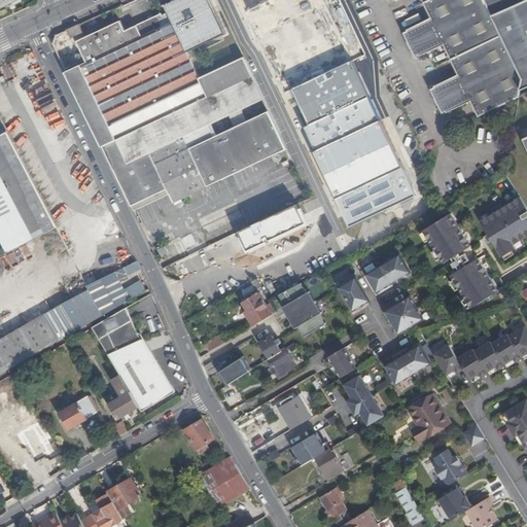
[(167,10),(186,50),(225,32),(209,0),(174,0),(165,5),(167,10)]
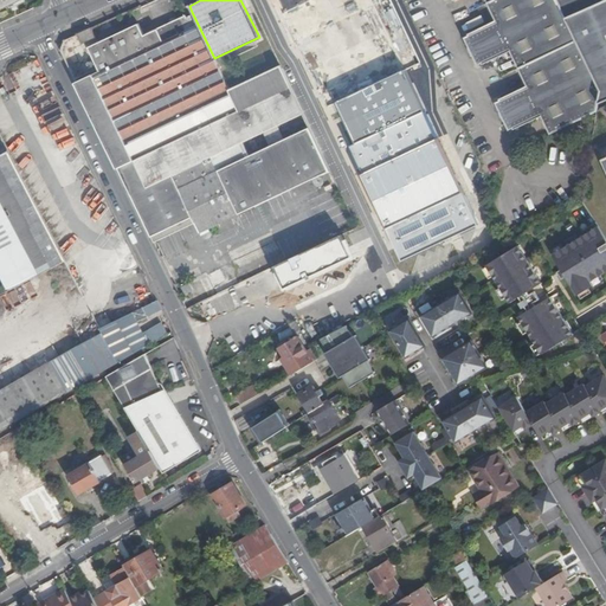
[(309,0),(281,0),(287,11),(309,0)]
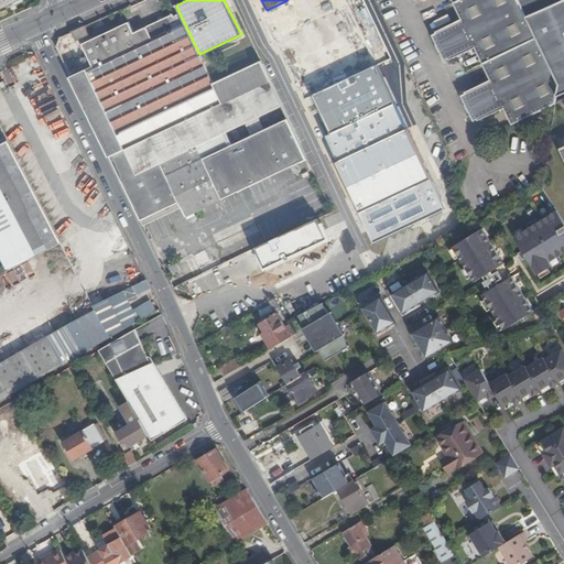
[(555,95),(557,84),(517,0),(452,0),(461,19),(435,31),(435,32),(435,33),(434,34),(435,38),(433,39),(434,41),(436,46),(437,50),(441,55),(443,54),(444,55),(445,58),(446,58),(447,57),(447,58),(448,60),(474,47),(489,80),(463,91),(464,93),(464,94),(462,95),(464,99),(462,100),(463,102),(464,107),(465,110),(468,114),(469,116),(472,116),(474,120),(475,119),(476,119),(476,120),(502,108),(510,126),(554,105),(555,95)]
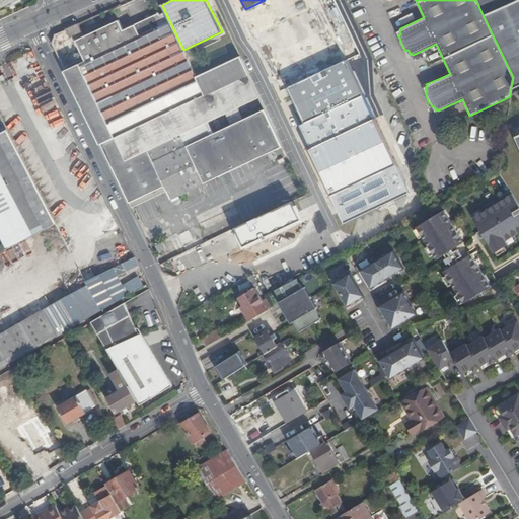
[(518,0),(475,0),(513,77),(511,87),(518,83),(518,0)]
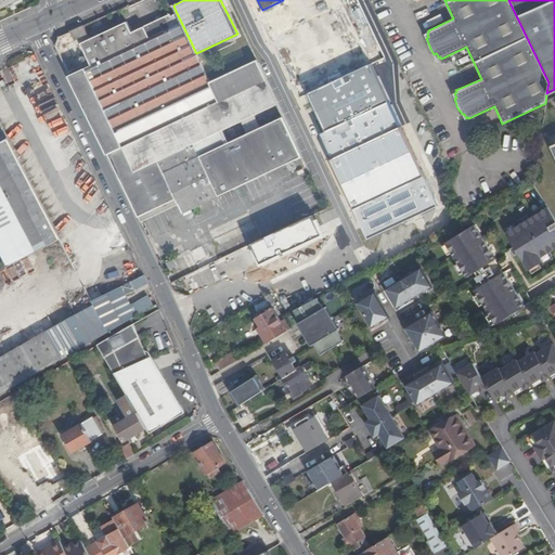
[(98,134),(138,218),(176,199),(183,215),(222,195),(220,190),(228,185),(259,170),(286,157),(289,164),(302,157),(285,120),(256,60),(209,81),(196,53),(176,11),(169,14),(168,12),(130,29),(126,18),(79,41),(89,61),(76,66),(64,42),(55,47),(66,69),(98,134)]
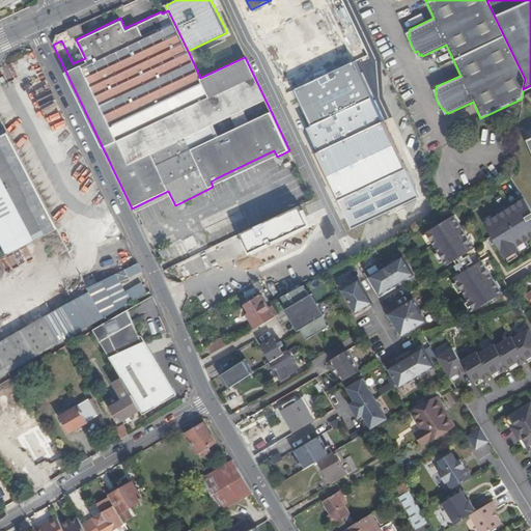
[(307,128),(354,226),(418,196),(356,61),(295,90),(311,126),(307,128)]
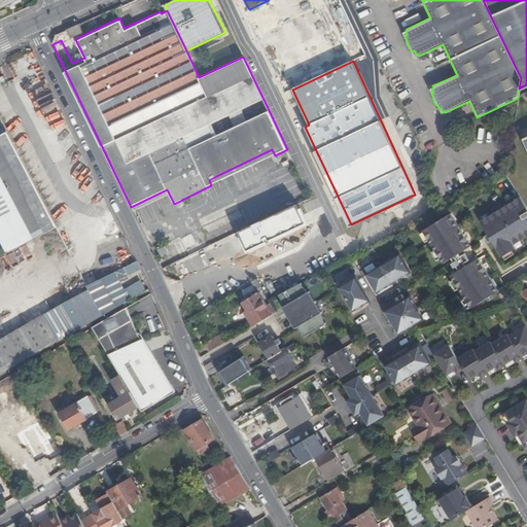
[(39,116),(57,107),(53,100),(36,110),(39,116)]
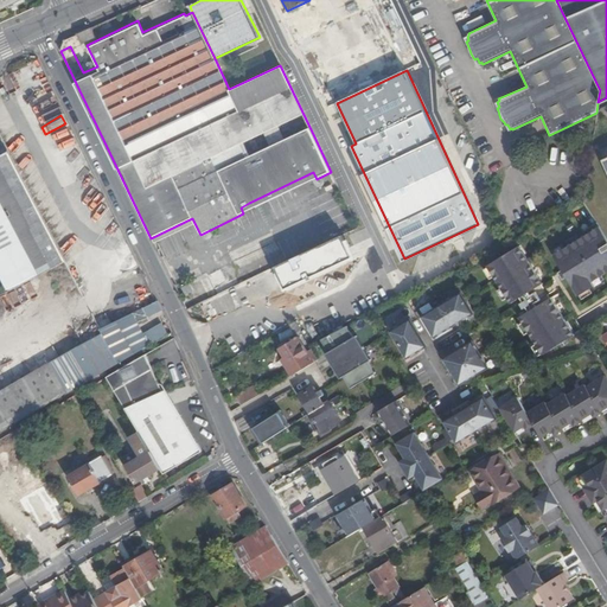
[(8,289),(10,291),(65,261),(8,152),(0,155),(0,270),(10,289),(8,289)]
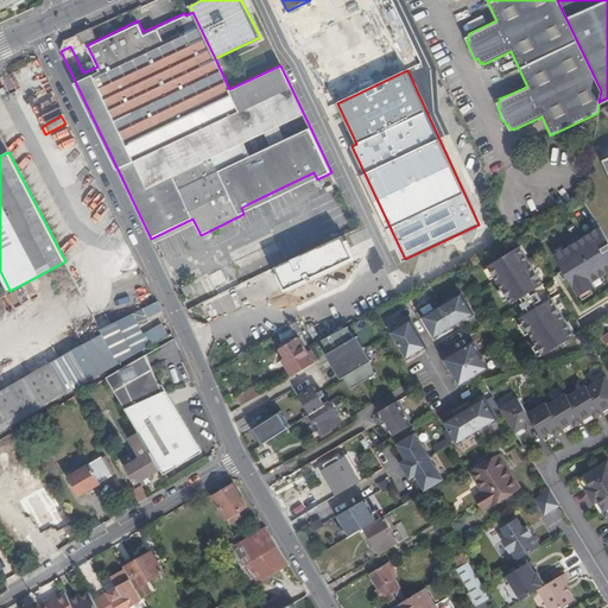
[(244,214),(317,179),(314,172),(284,187),(249,203),(241,208),(244,214)]
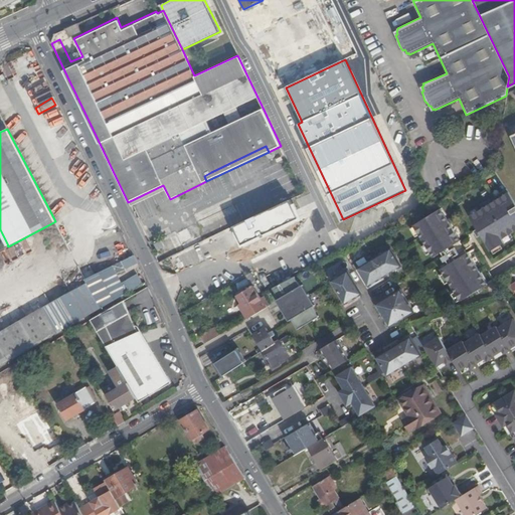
[(231,171),(235,183),(256,176),(252,164),(231,171)]
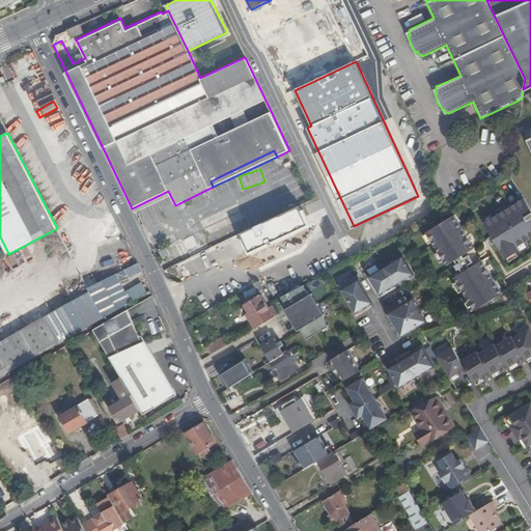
[(530,236),(530,210),(524,198),(483,223),(492,235),(495,242),(505,258),(519,249),(516,246),(530,236)]
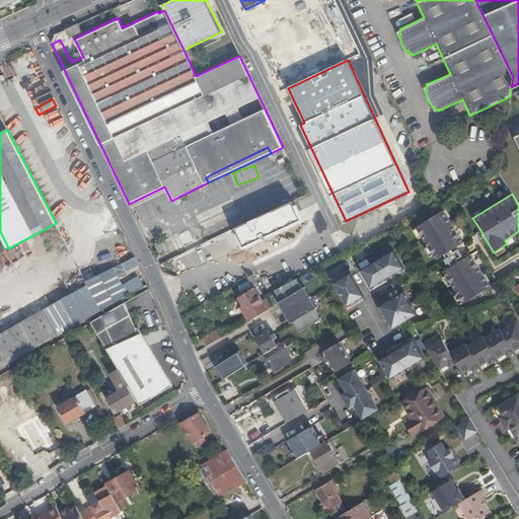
[(273,210),(249,222),(257,240),(301,219),(292,201),(276,209),(273,210)]
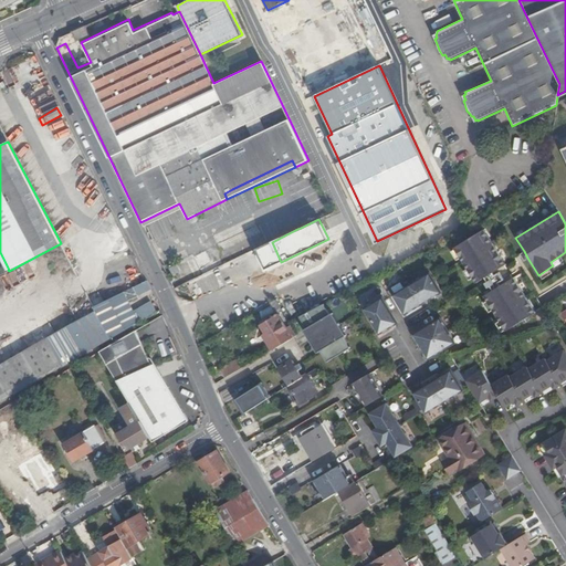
[(505,332),(535,313),(513,278),(512,279),(504,265),(505,265),(484,230),(454,248),(475,283),(486,276),(489,280),(485,282),(489,287),(492,285),(494,290),(484,296),(505,332)]
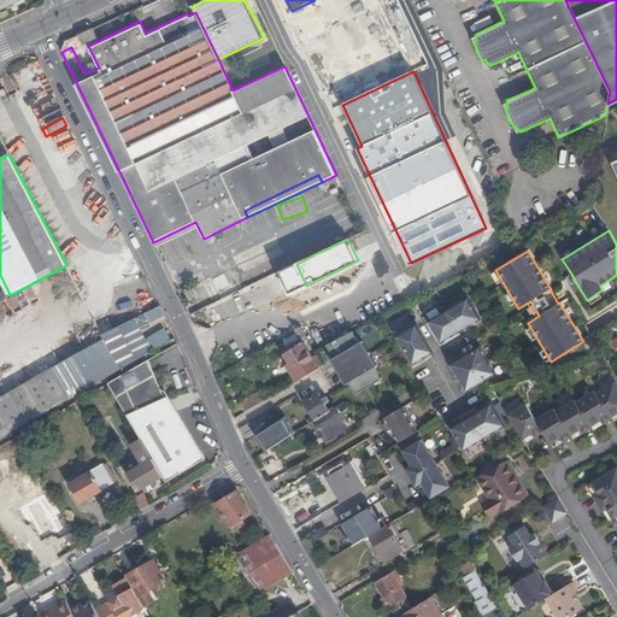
[(270,252),(211,277),(221,300),(280,274),(270,252)]
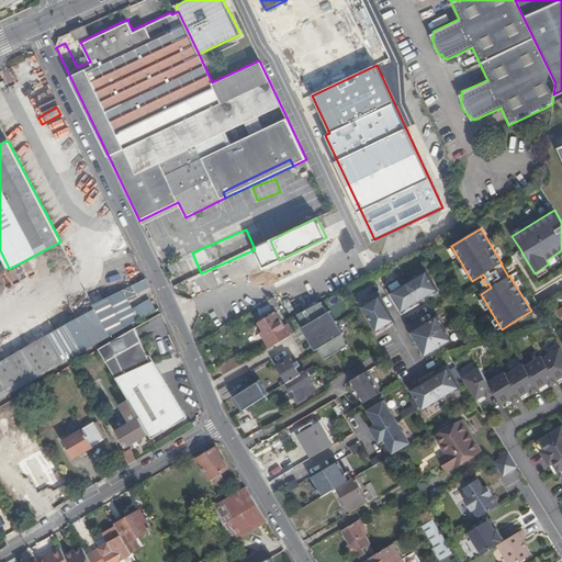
[(351,277),(366,270),(361,261),(347,268),(351,277)]
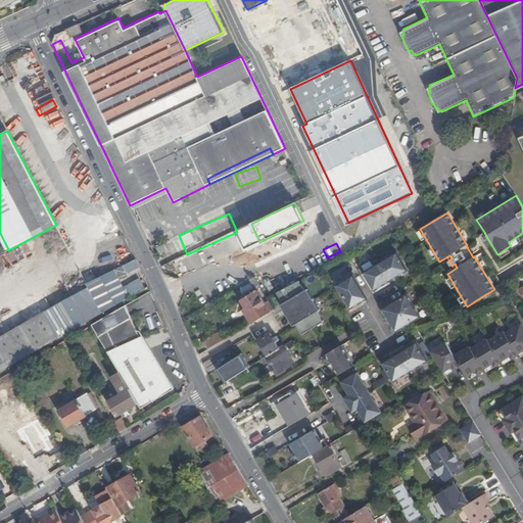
[(163,244),(155,248),(158,253),(165,250),(163,244)]
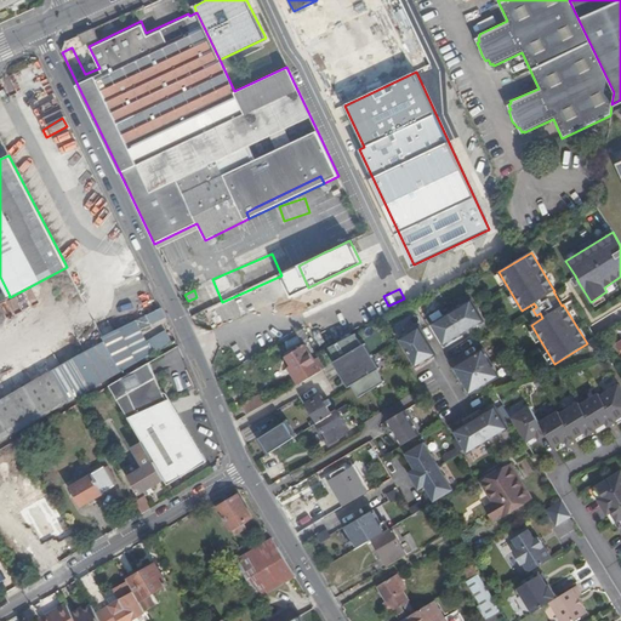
[(471,300),(432,324),(444,345),(484,320),(480,315),(476,308),(471,300)]
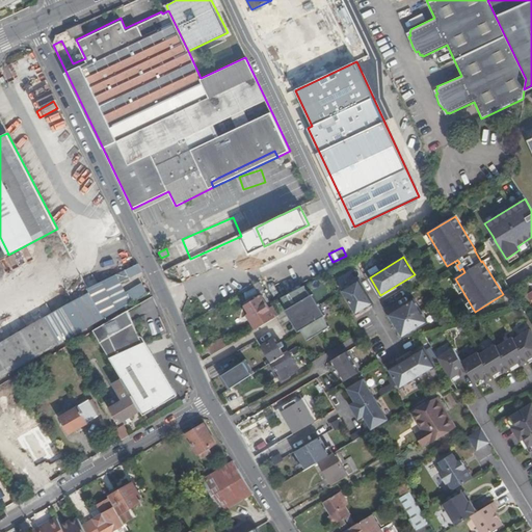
[(414,261),(407,264),(411,270),(418,267),(414,261)]
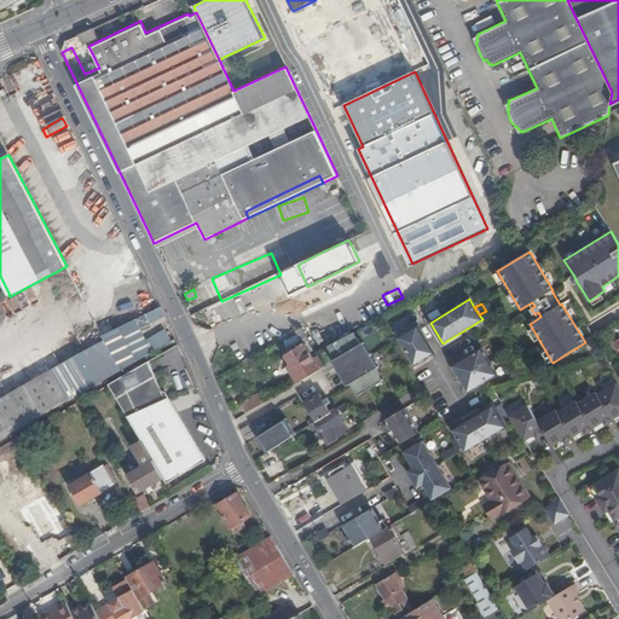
[(104,339),(121,370),(167,342),(163,336),(149,345),(142,328),(166,316),(161,306),(103,335),(104,339)]
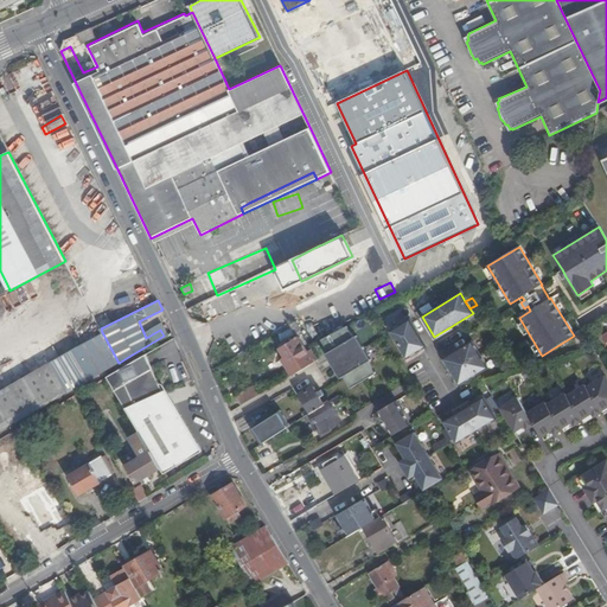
[(409,320),(390,331),(407,358),(426,346),(409,320)]
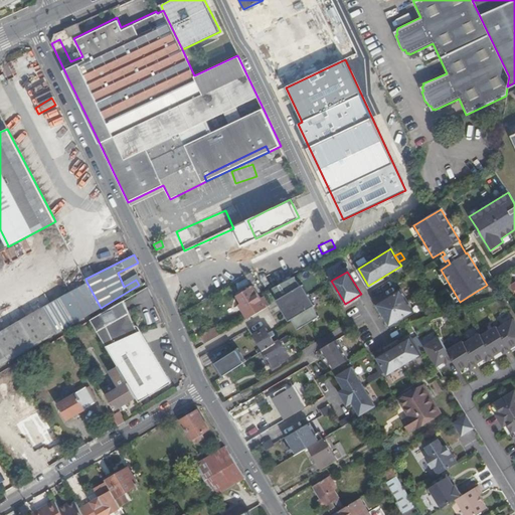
[(255,282),(250,273),(246,275),(251,284),(253,284),(252,286),(242,292),(237,295),(241,302),(239,304),(247,318),(250,317),(266,308),(270,306),(269,303),(266,299),(265,296),(263,293),(255,282)]
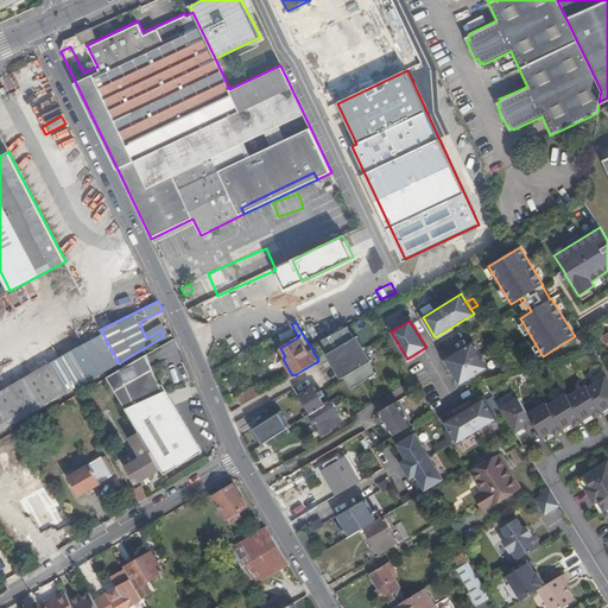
[(352,390),(381,373),(353,323),(323,340),(352,390)]
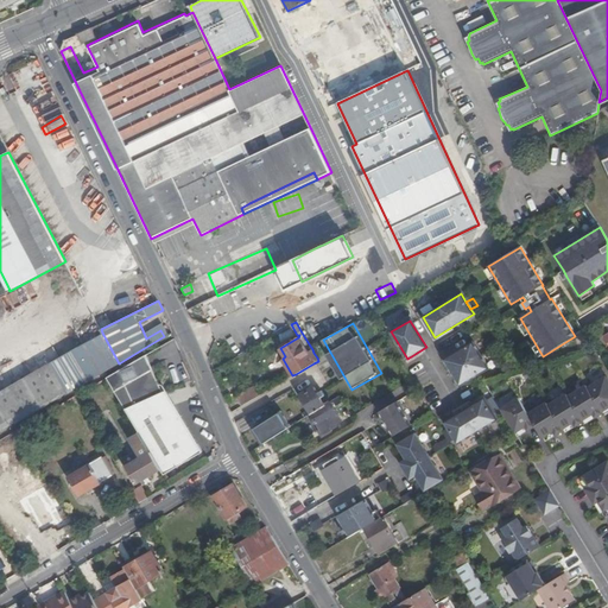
[(473,342),(444,360),(460,385),(488,368),(473,342)]
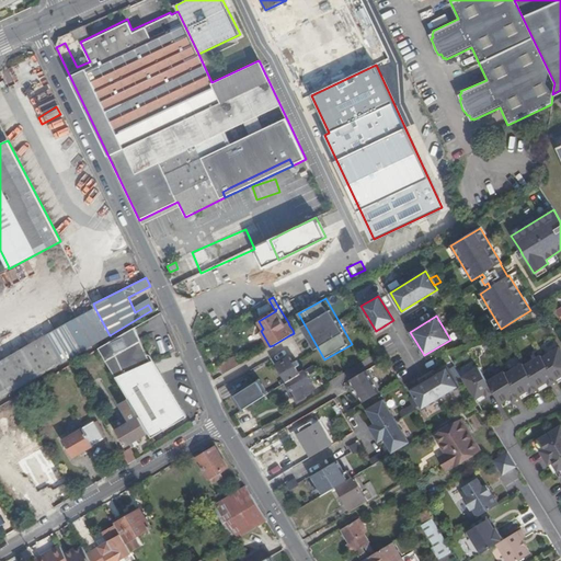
[(147,363),(150,362),(134,328),(98,348),(139,418),(148,433),(151,438),(186,419),(181,410),(178,412),(162,388),(147,363)]
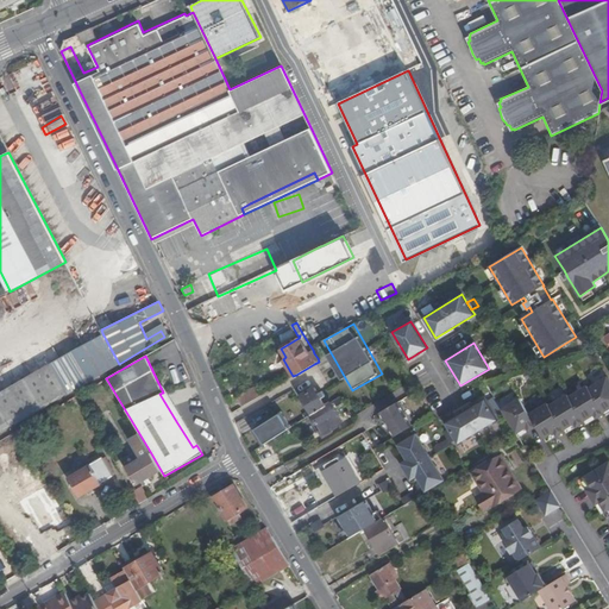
[(302,385),(308,382),(312,380),(314,383),(318,381),(318,380),(320,377),(319,375),(326,371),(320,360),(319,362),(314,364),(296,375),(302,385)]
